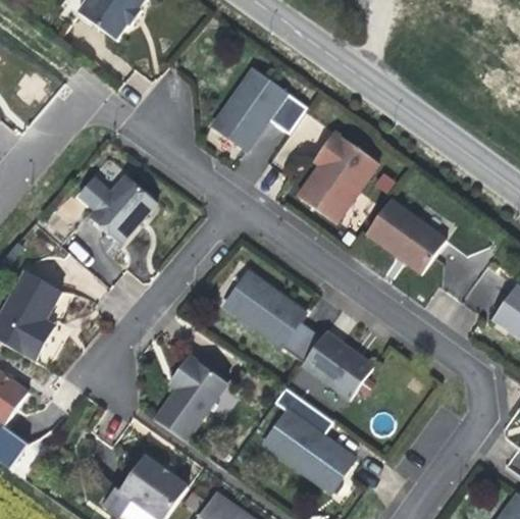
[(85,0),(78,10),(116,40),(127,23),(130,26),(137,16),(143,9),(140,7),(145,0),(85,0)]
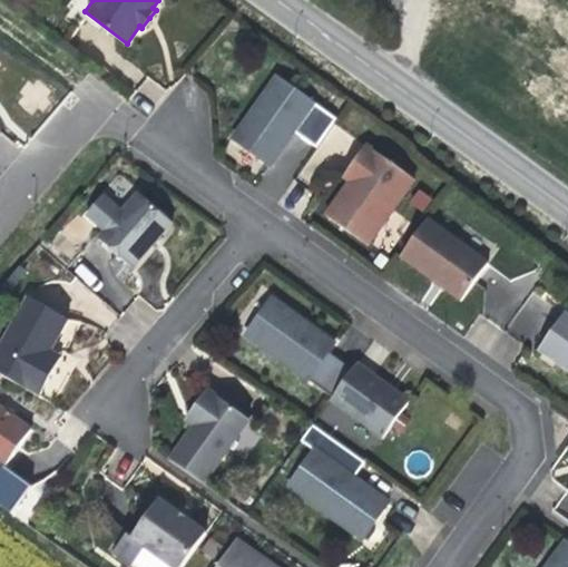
[(293,128),(315,144),(335,116),(276,74),(232,135),(268,162),(282,144),(293,128)]
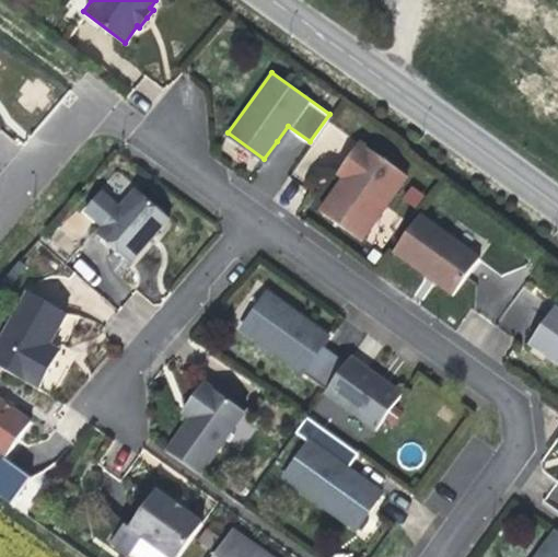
[(337,189),(334,187),(318,209),(359,239),(406,173),(358,138),(335,170),(343,175),(346,177),(337,189)]
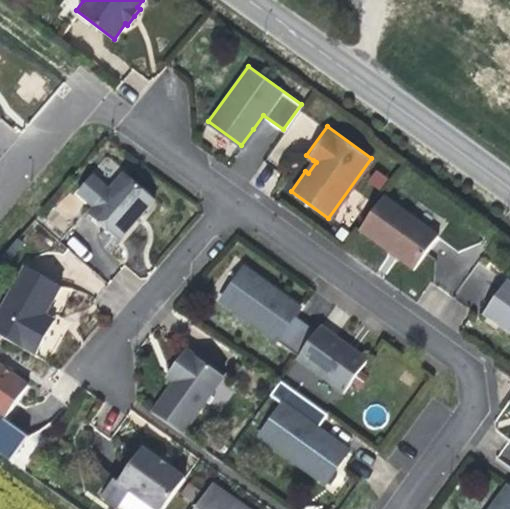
[(310,164),(305,171),(308,173),(316,162),(313,160),(310,164)]
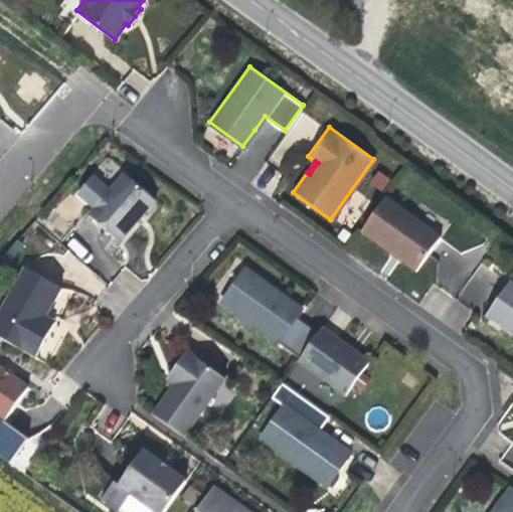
[(107,188),(93,205),(86,213),(119,241),(139,217),(155,198),(122,171),(107,188)]
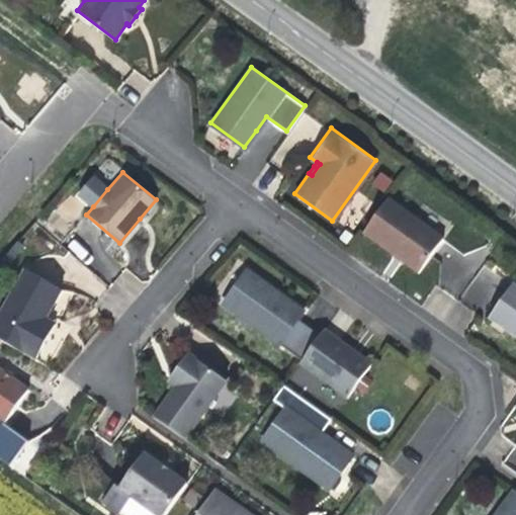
[(76,192),(93,206),(107,189),(90,175),(76,192)]
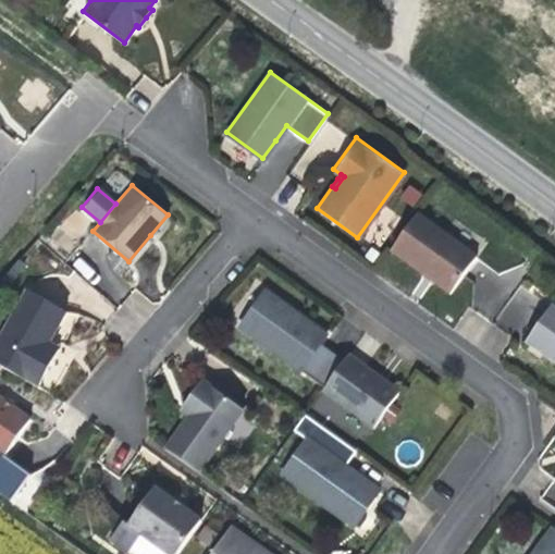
[(417,210),(390,247),(428,275),(449,291),(477,254),(417,210)]
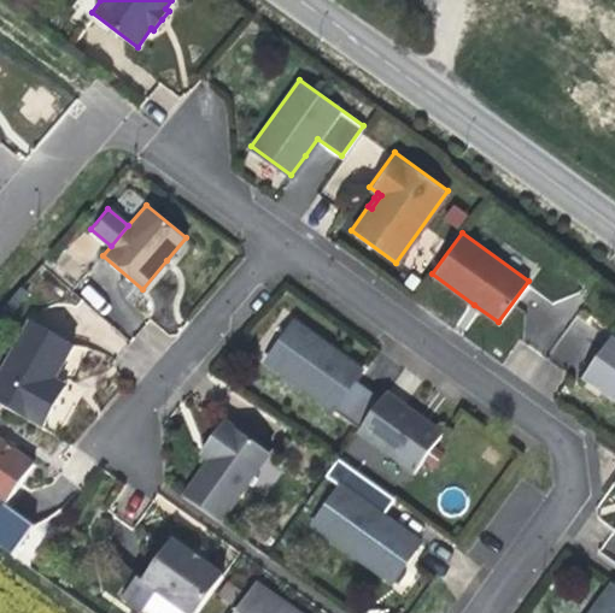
[(28,317),(0,365),(0,402),(41,425),(58,394),(46,387),(53,375),(71,341),(28,317)]
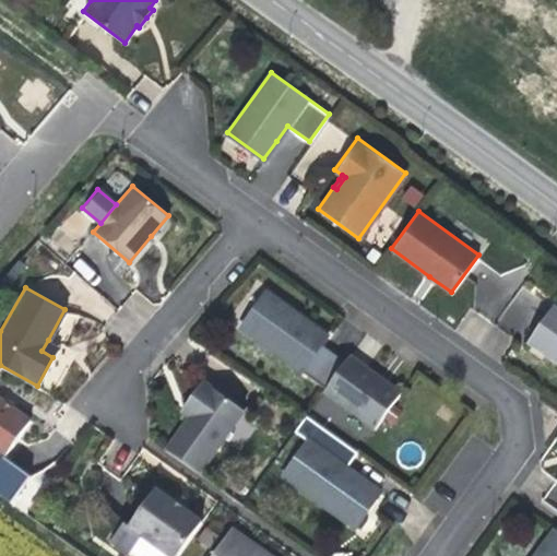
[(300,369),(320,342),(327,333),(296,311),(267,290),(240,326),(300,369)]
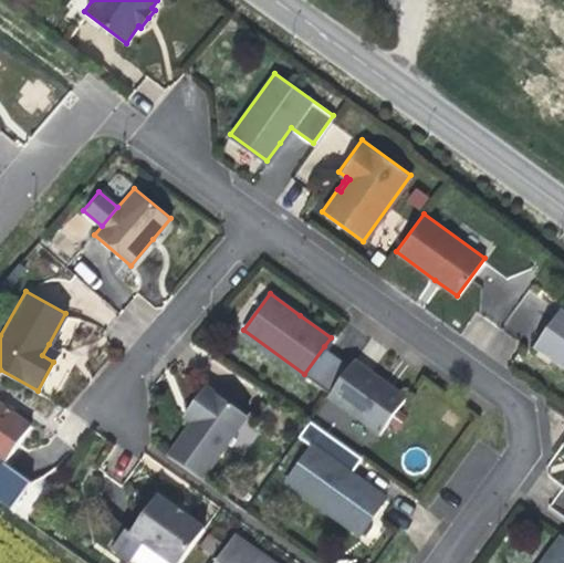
[(563,310),(559,306),(532,343),(556,361),(563,365),(563,310)]
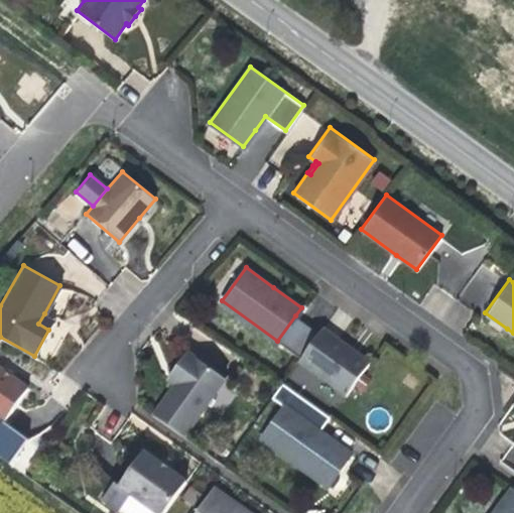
[(54,318),(44,313),(38,324),(48,330),(51,325),(54,318)]
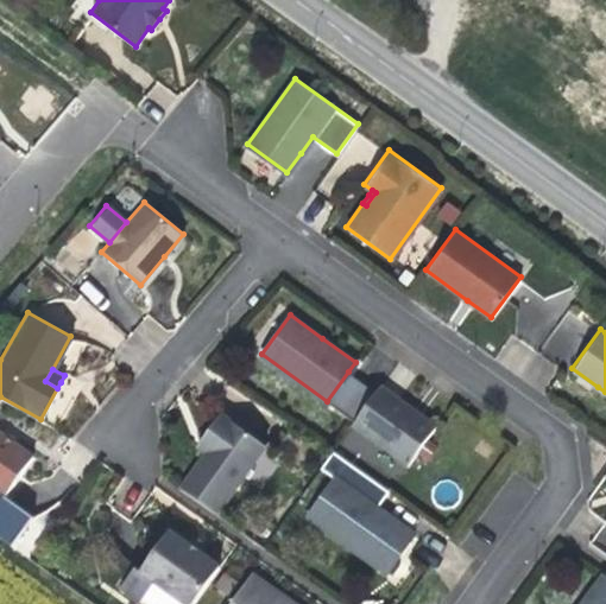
[(374,390),(348,372),(327,401),(353,420),(374,390)]
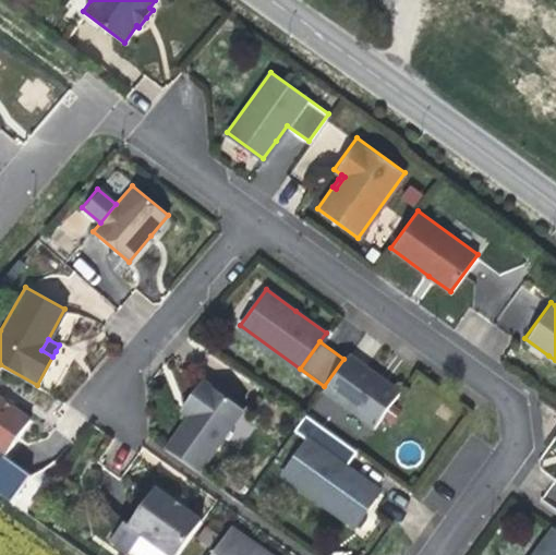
[(381,376),(348,352),(343,359),(324,386),(322,388),(373,425),(399,389),(381,376)]
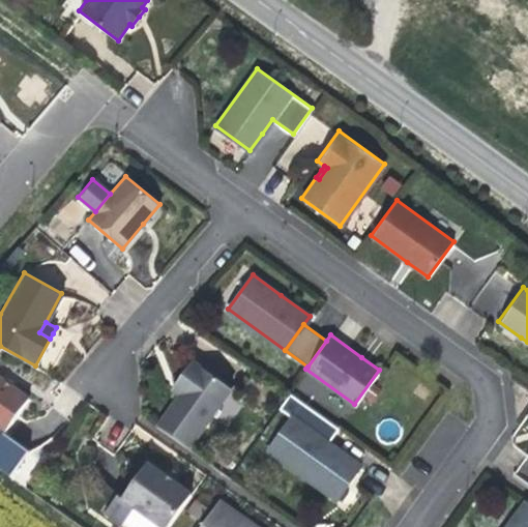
[(179,392),(156,425),(186,446),(230,386),(191,358),(177,378),(185,384),(179,392)]
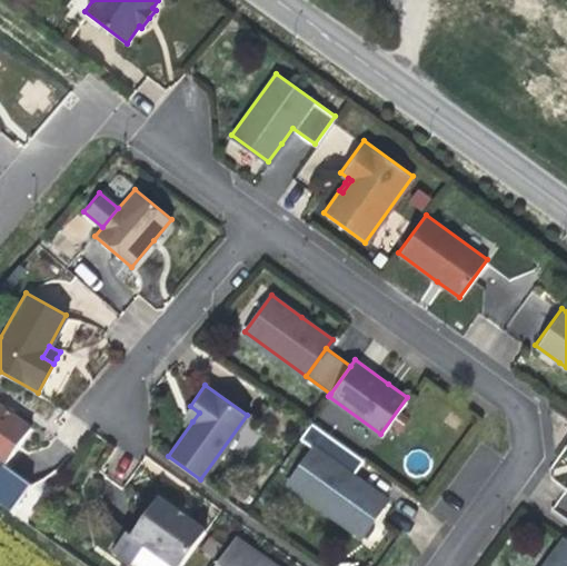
[(0,462),(2,464),(3,463),(31,425),(6,407),(0,403),(0,462)]
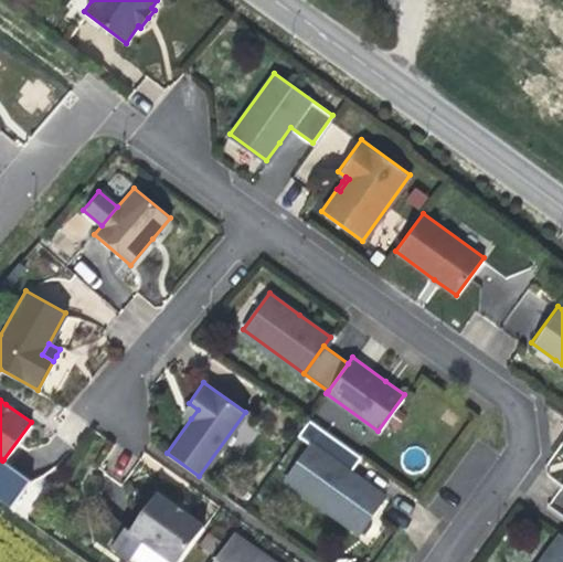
[(182,412),(191,419),(198,410),(189,403),(186,407),(182,412)]
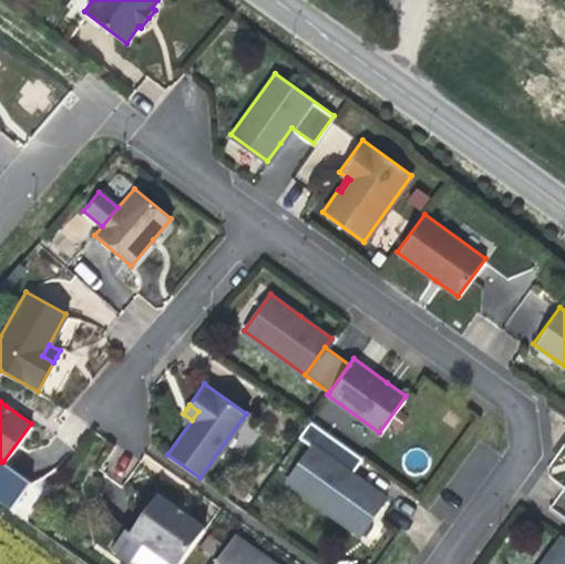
[(351,472),(361,457),(309,420),(298,434),(312,443),(286,480),(359,532),(384,495),(362,480),(351,472)]
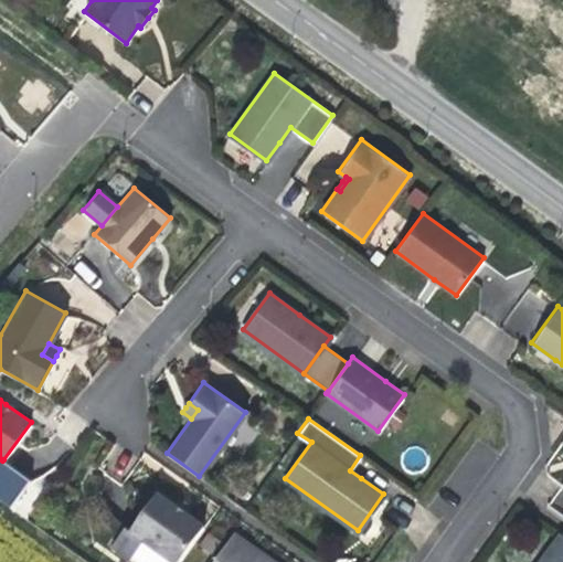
[(29,478),(3,459),(2,460),(0,458),(0,499),(9,506),(29,478)]
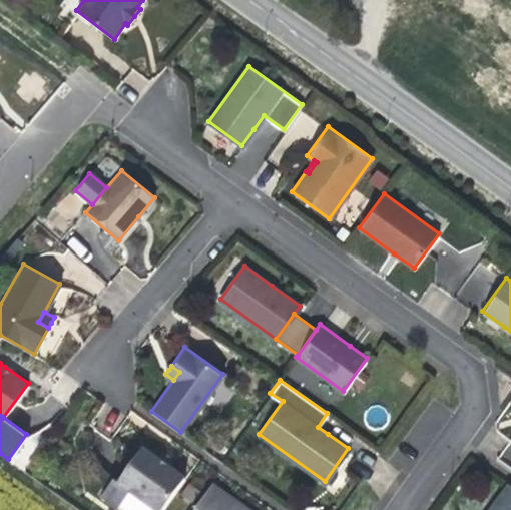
[(118,506),(124,509),(160,509),(184,478),(161,461),(142,447),(117,482),(112,478),(99,494),(116,508),(118,506)]
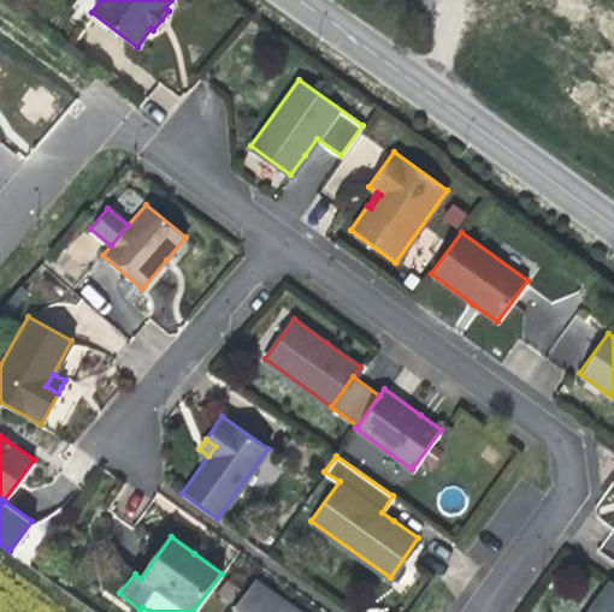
[(296,611),(252,580),(229,611),(296,611)]
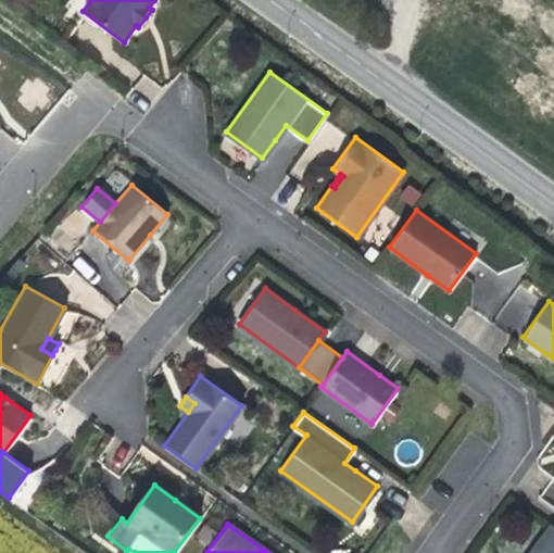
[(553,552),(553,526),(551,524),(530,552),(553,552)]
